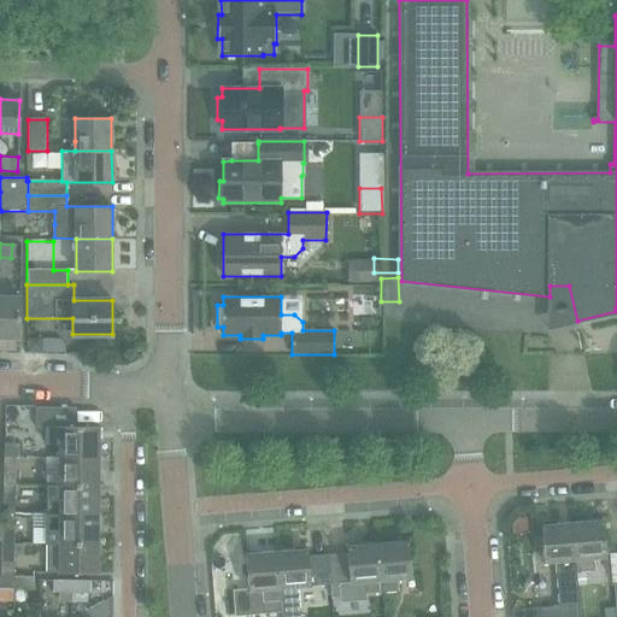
[(0,339),(18,340),(19,299),(0,298),(0,339)]
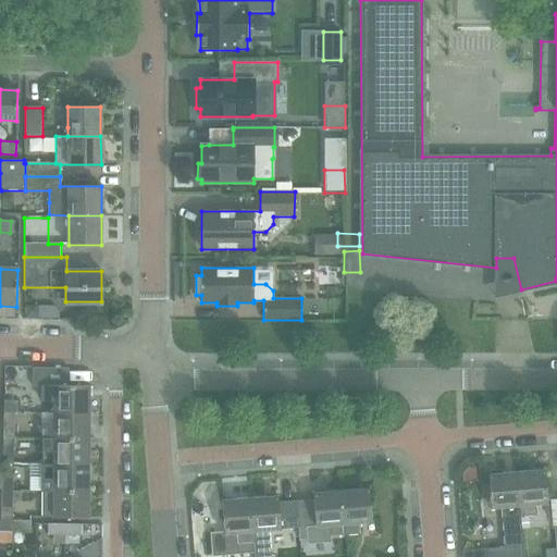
[(33,386),(40,386),(40,401),(54,400),(54,413),(89,413),(89,386),(69,386),(69,369),(33,369),(33,386)]
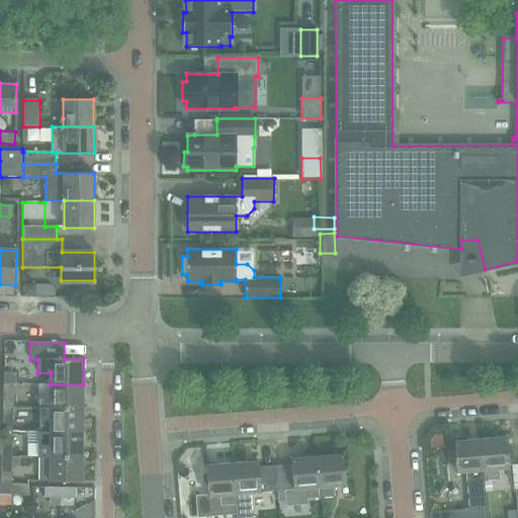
[(3,373),(3,383),(2,383),(13,384),(13,373),(3,373)]
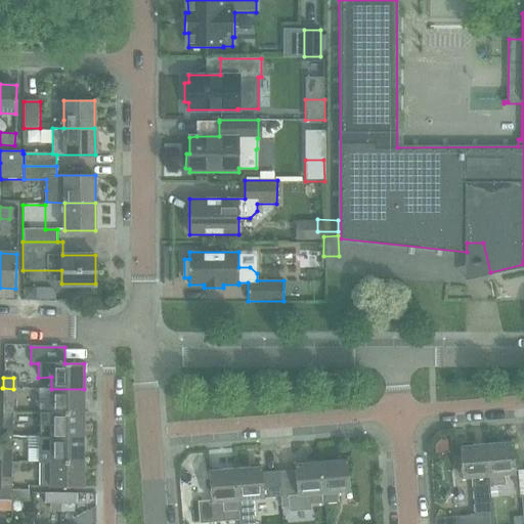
[(19,381),(18,403),(32,403),(32,394),(47,395),(47,382),(19,381)]
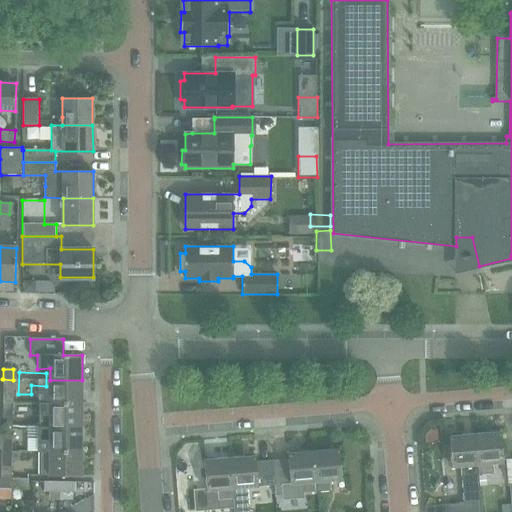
[(13,380),(2,379),(2,403),(13,404),(13,388),(13,380)]
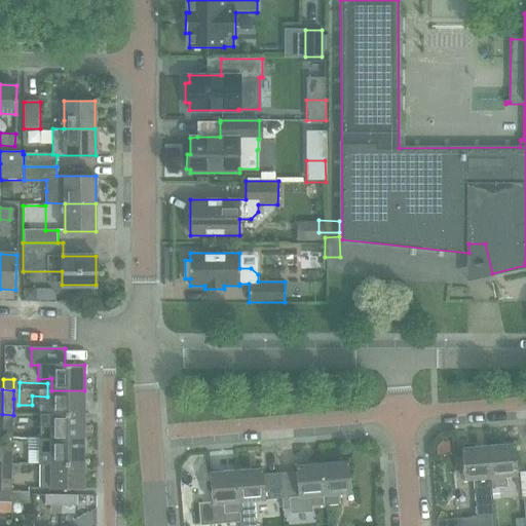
[(41,415),(84,415),(84,390),(51,390),(51,401),(38,401),(38,415),(41,415)]
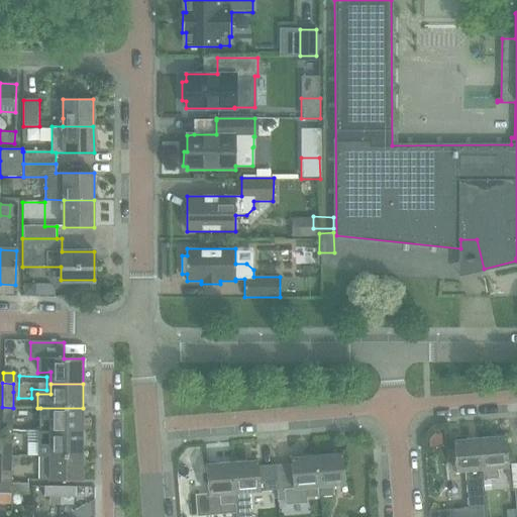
[(13,408),(2,407),(1,424),(12,424),(13,408)]
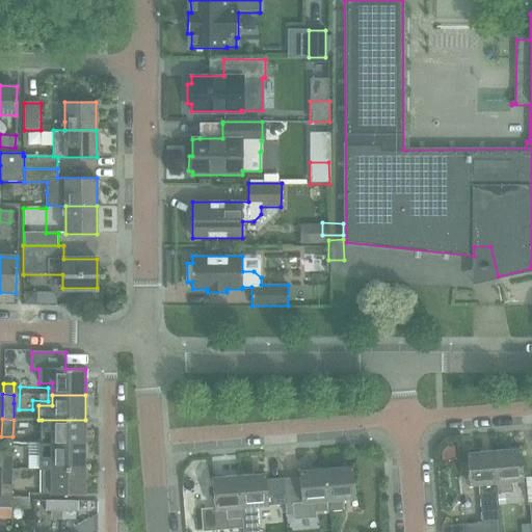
[(40,445),(85,445),(85,420),(42,420),(42,443),(40,443),(40,445)]
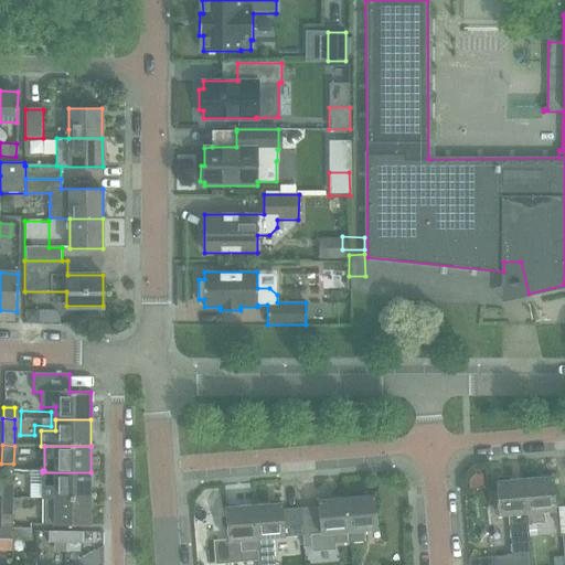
[(42,472),(43,499),(91,499),(91,472),(42,472)]
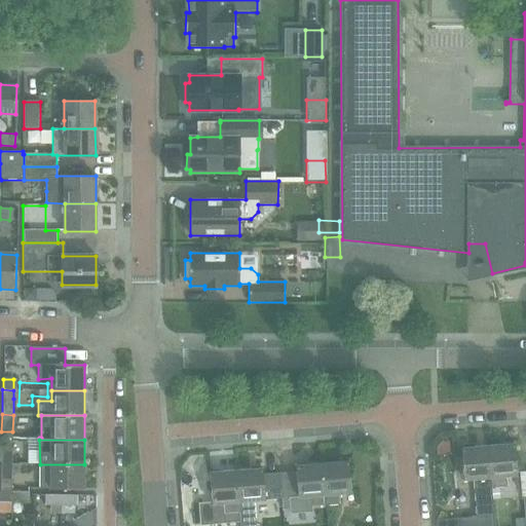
[(516,477),(515,464),(514,445),(487,447),(490,489),(505,487),(505,478),(516,477)]
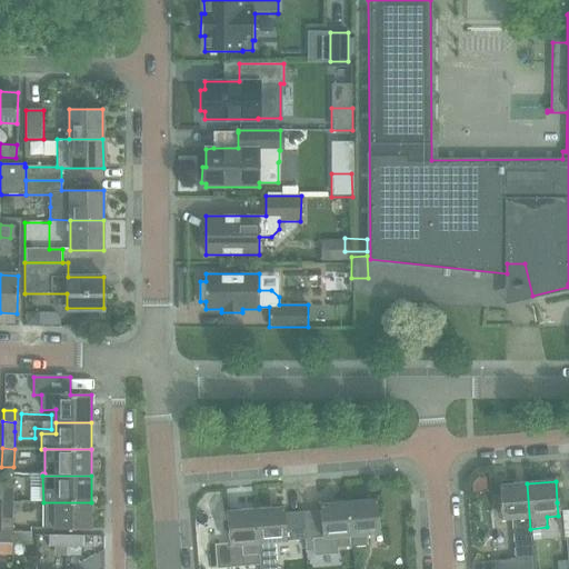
[(497,568),(533,568),(530,529),(527,483),(498,486),(500,520),(512,519),(516,559),(497,560),(497,568)]
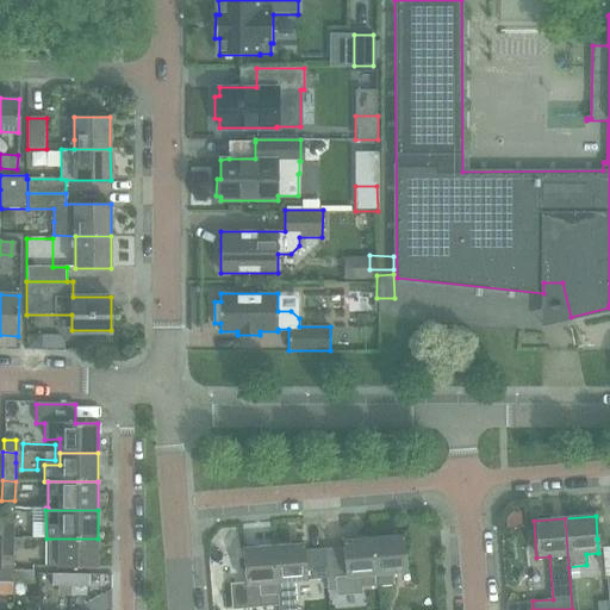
[(0,520),(0,530),(0,537),(13,537),(13,521),(0,520)]
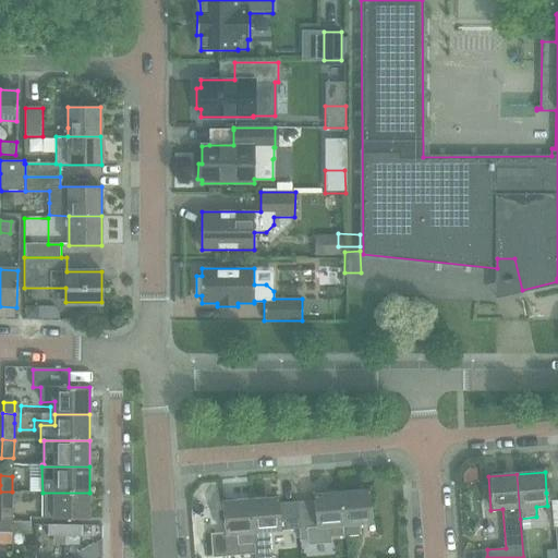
[(341,493),(346,537),(362,536),(361,525),(373,524),(371,490),(341,493)]
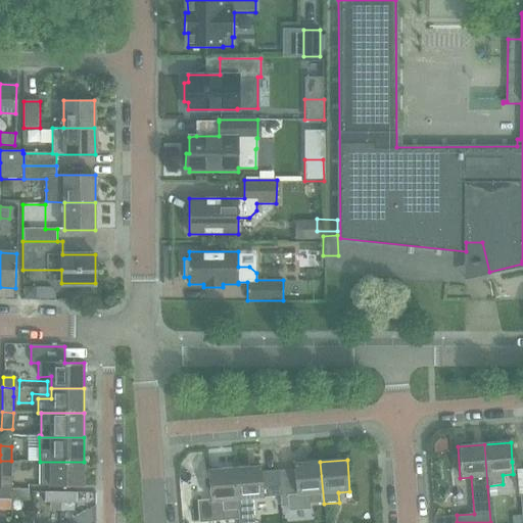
[(0,488),(10,489),(10,477),(10,470),(19,470),(19,462),(11,461),(0,461),(0,488)]
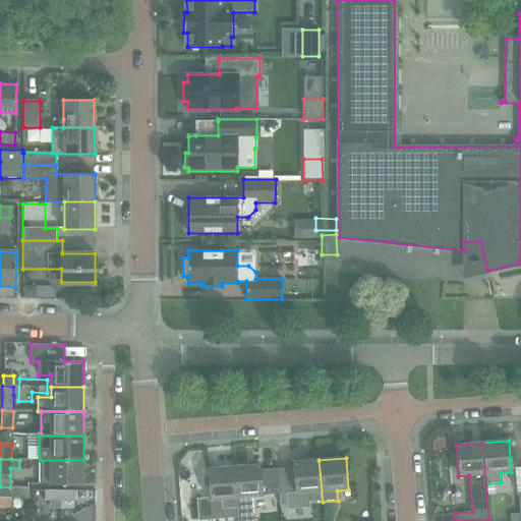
[(51,484),(63,484),(83,484),(83,460),(40,460),(40,484),(51,484)]
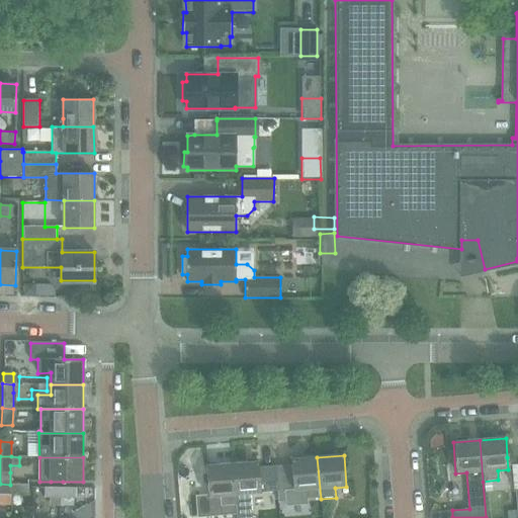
[(275,466),(278,493),(279,502),(285,502),(286,506),(308,504),(308,500),(321,499),(317,457),(291,459),(291,465),(275,466)]
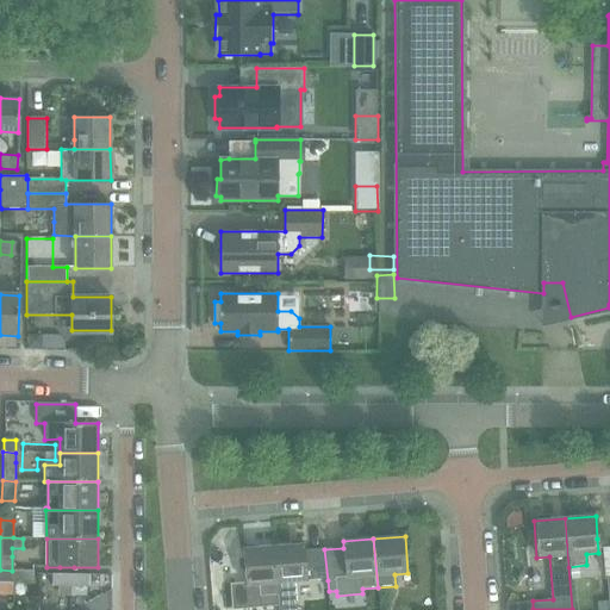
[(304,545),(274,547),(278,595),(278,609),(297,609),(296,593),(296,582),(328,580),(324,549),(305,552),(304,545)]
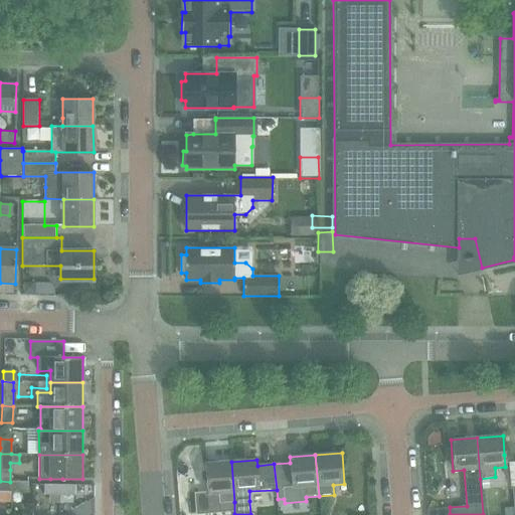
[(220,503),(234,502),(231,462),(205,463),(207,494),(219,493),(220,503)]
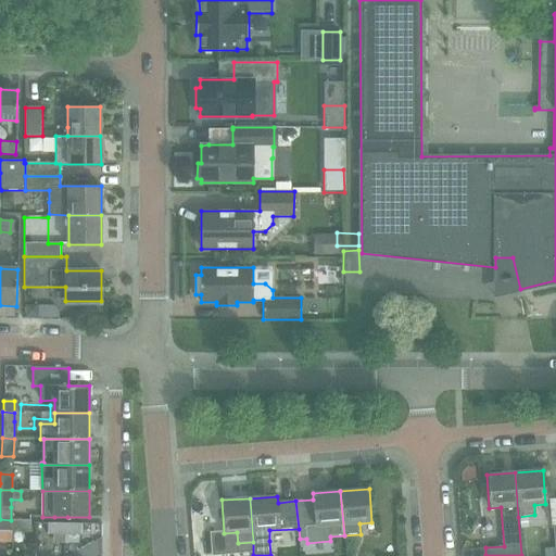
[(13,520),(11,520),(0,519),(0,530),(13,531),(13,520)]
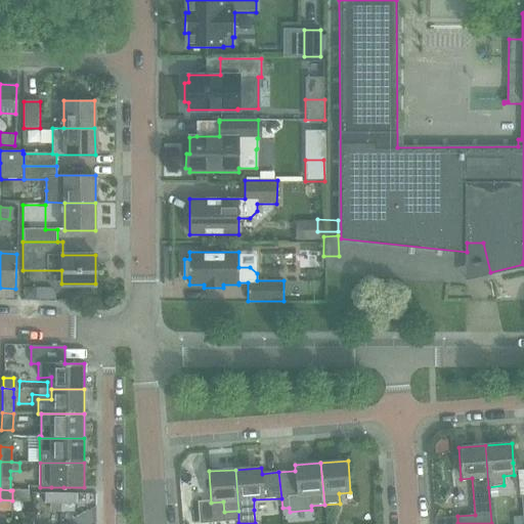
[(12,490),(12,500),(29,501),(29,490),(12,490)]
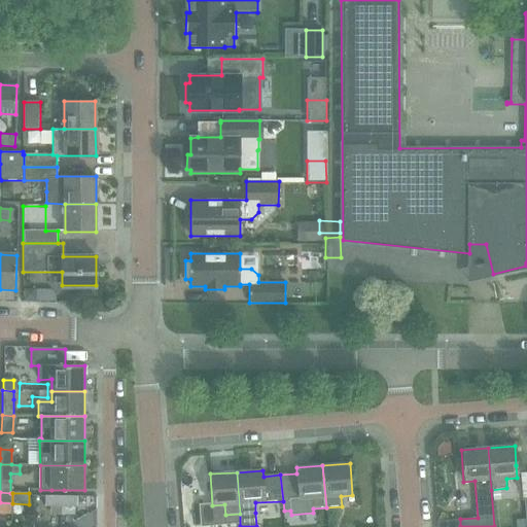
[(46,507),(62,507),(62,497),(46,497),(46,507)]
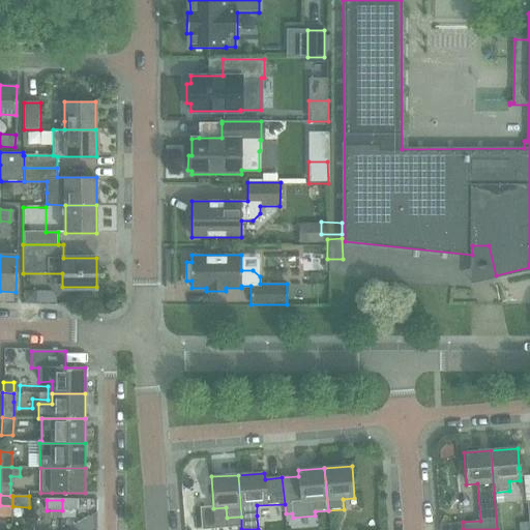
[(80,510),(79,500),(62,500),(62,510),(80,510)]
